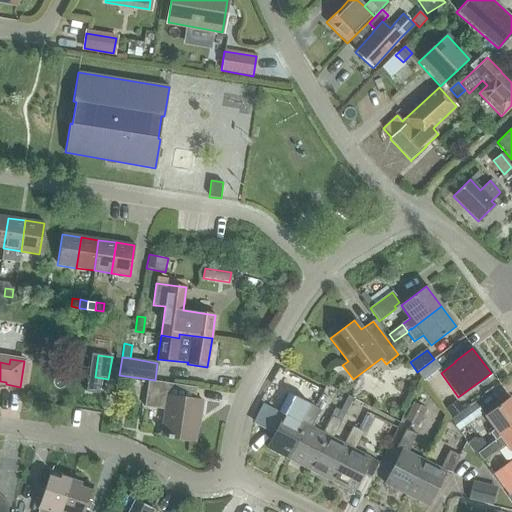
[(434,359),(417,372),(423,380),(440,368),(434,359)]
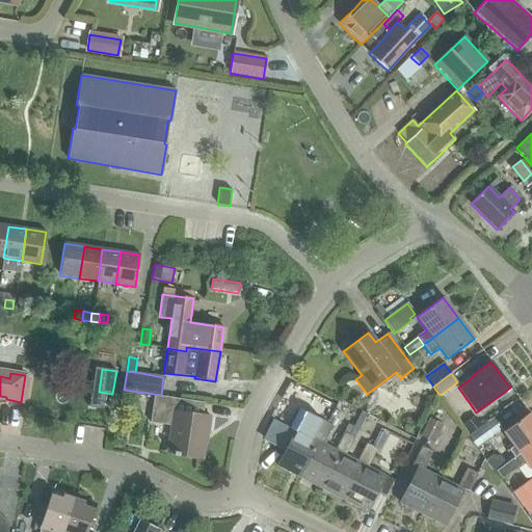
[(208,434),(210,417),(178,413),(180,400),(154,396),(150,423),(173,426),(168,453),(174,453),(174,456),(179,457),(179,456),(201,459),(205,434),(208,434)]
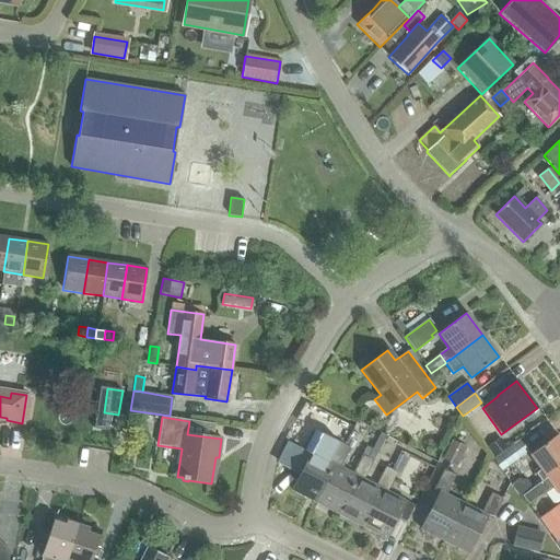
[(335,466),(328,463),(316,456),(327,436),(315,431),(305,451),(305,452),(311,454),(300,475),(292,490),(315,503),(335,466)]
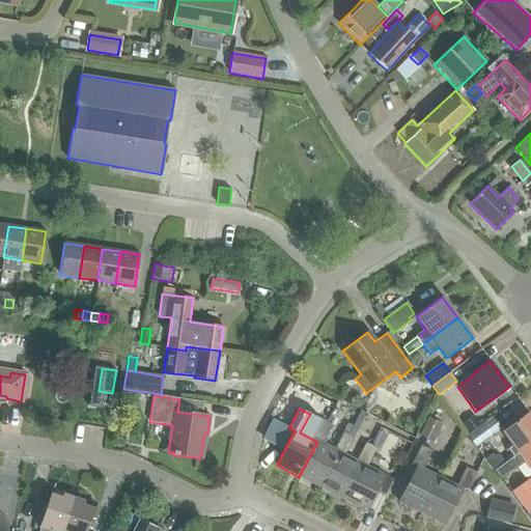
[(507,449),(513,457),(530,443),(530,416),(528,413),(502,431),(512,446),(507,449)]
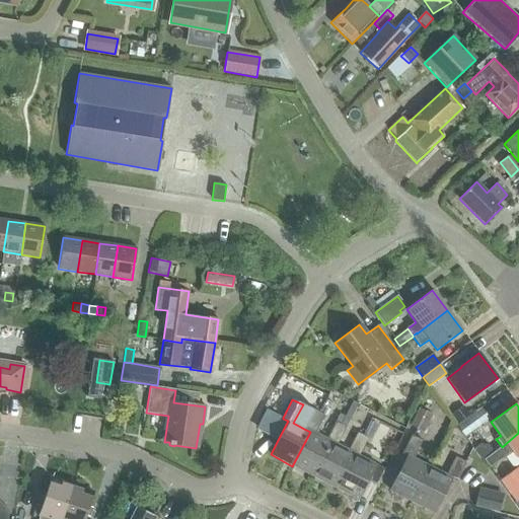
[(433,415),(419,408),(410,426),(424,433),(433,415)]
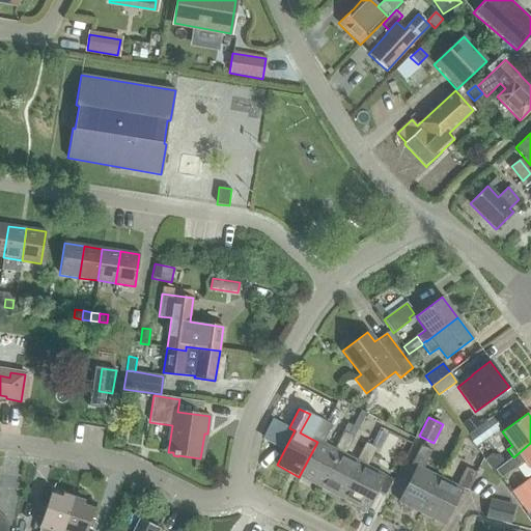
[(492,417),(472,432),(467,437),(476,447),(500,428),(492,417)]
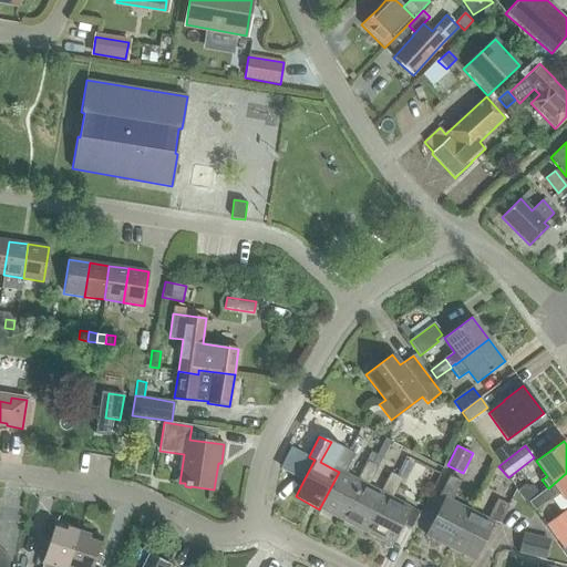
[(303,481),(315,460),(309,457),(309,456),(291,447),(280,470),(303,481)]
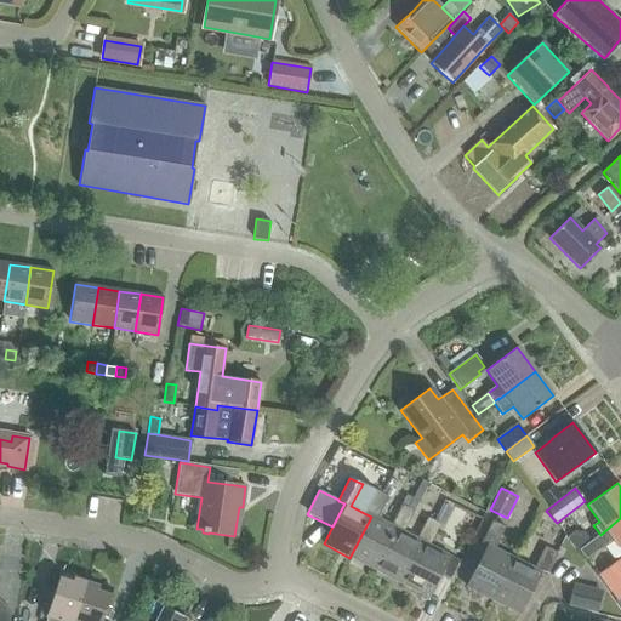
[(371,517),(349,558),(376,571),(398,529),(391,525),(377,519),(388,497),(376,491),(364,513),(371,517)]
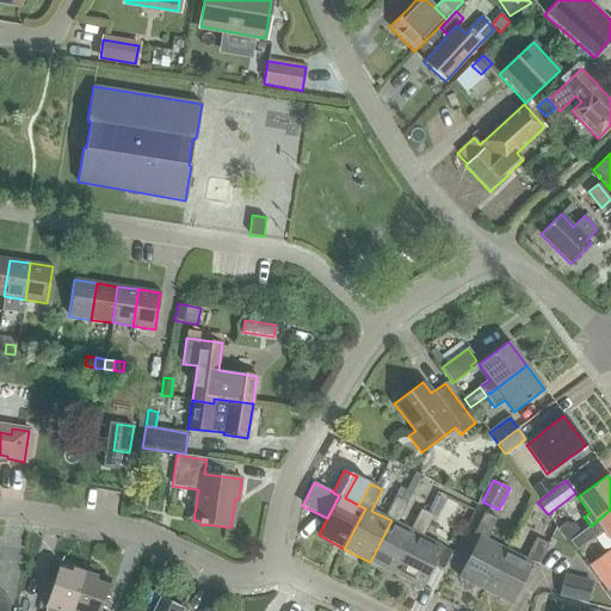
[(408,486),(402,500),(407,503),(414,489),(408,486)]
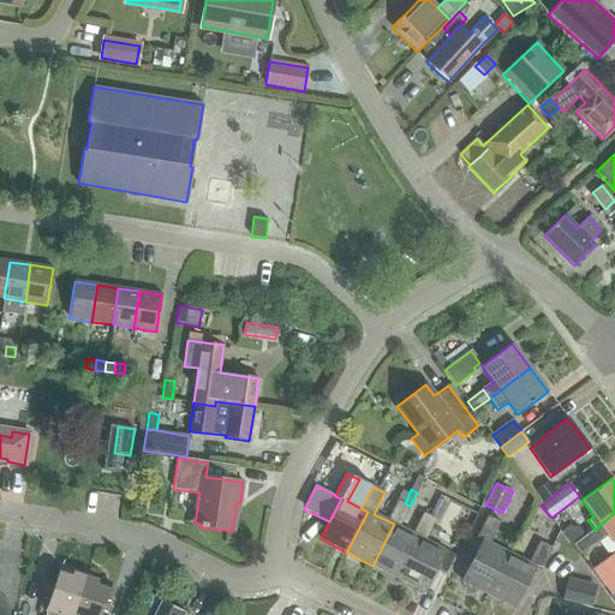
[(431,514),(440,519),(448,503),(439,499),(431,514)]
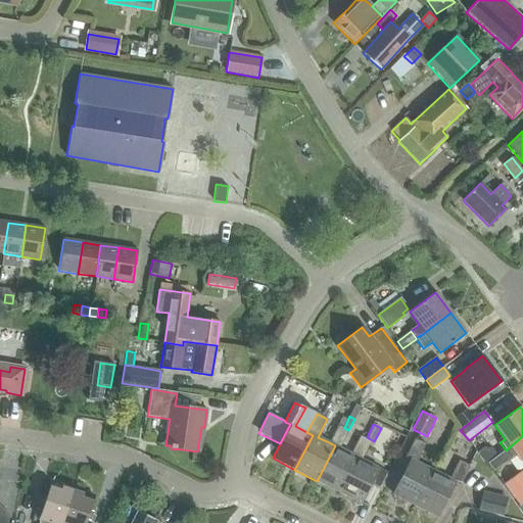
[(344,428),(338,425),(329,442),(335,445),(317,481),(338,492),(357,458),(350,455),(339,448),(348,430),(344,428)]
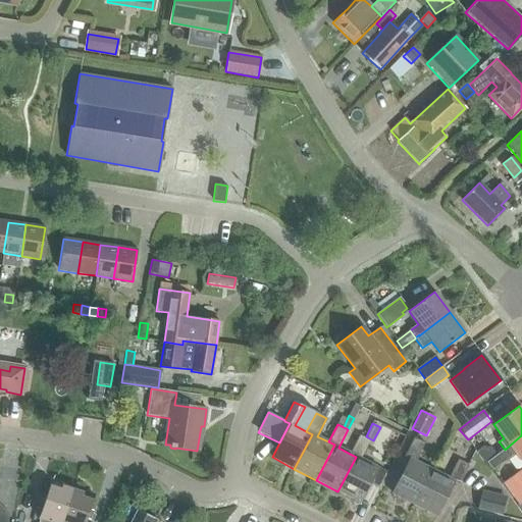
[(359,435),(350,454),(356,457),(337,491),(360,503),(370,482),(378,468),(361,459),(370,440),(359,435)]
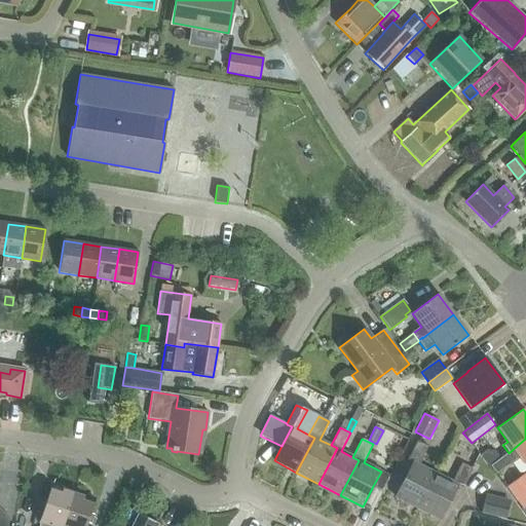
[(525,439),(509,453),(500,458),(490,466),(495,475),(519,457),(525,465),(525,439)]
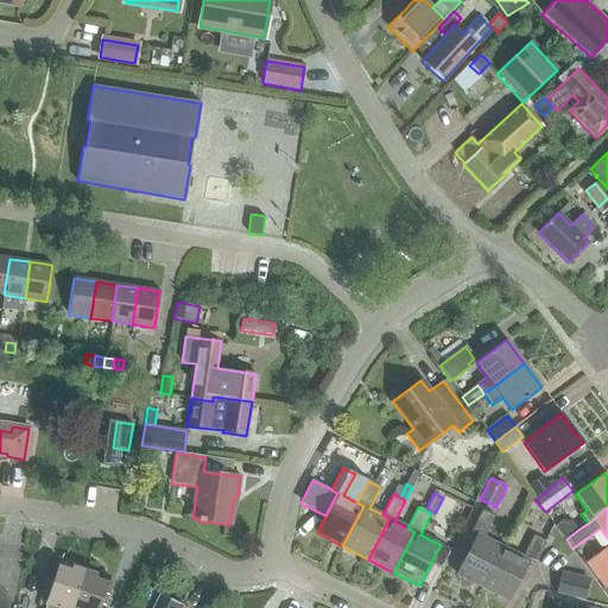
[(476,536),(456,575),(482,588),(504,548),(483,538),(494,517),(482,511),(470,532),(476,536)]
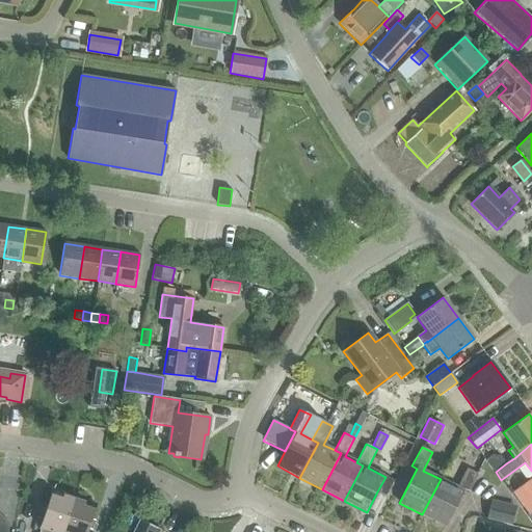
[(486,459),(485,459),(495,473),(496,472),(506,463),(502,457),(493,455),(486,459)]
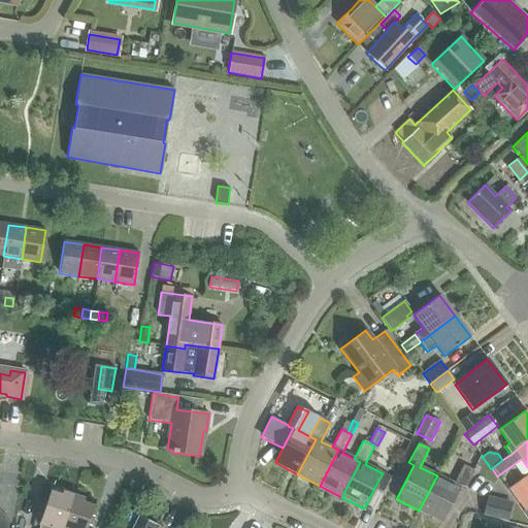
[(437,475),(419,510),(442,522),(460,488),(464,491),(474,470),(464,465),(454,485),(437,475)]
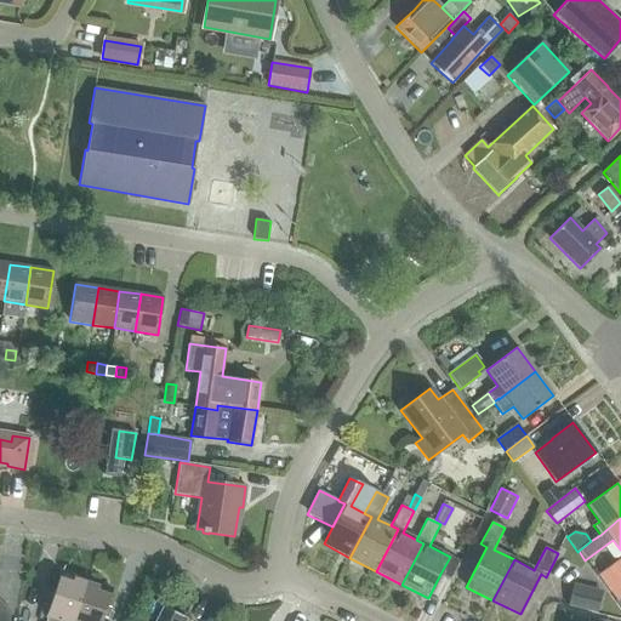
[(450,557),(440,574),(450,579),(460,562),(450,557)]
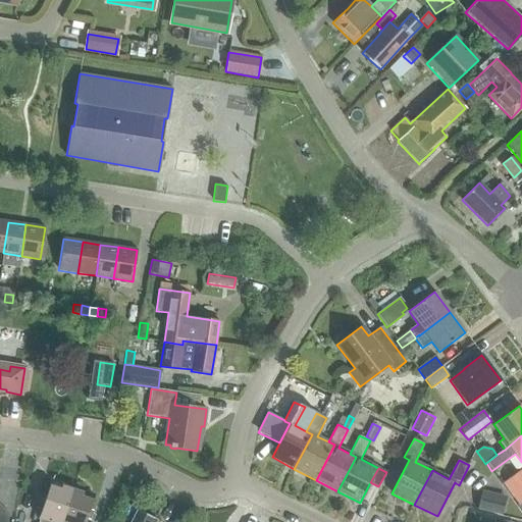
[(521,472),(506,484),(512,493),(521,486),(521,472)]
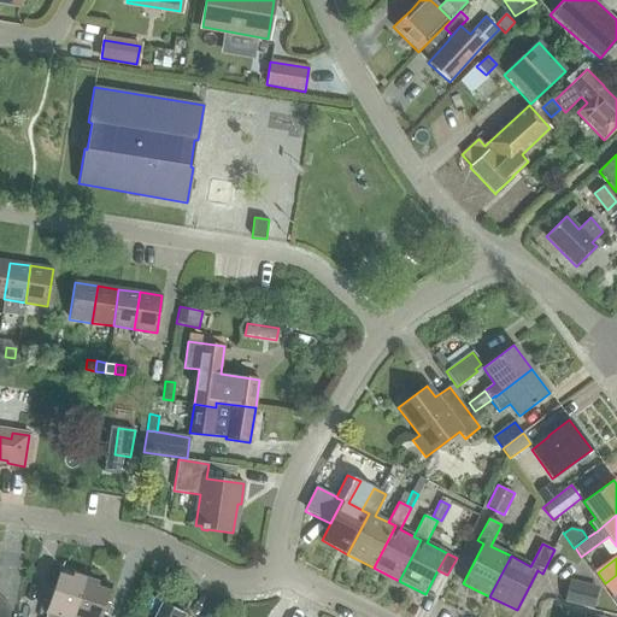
[(72,616),(86,577),(62,569),(46,613),(47,613),(45,616),(72,616)]
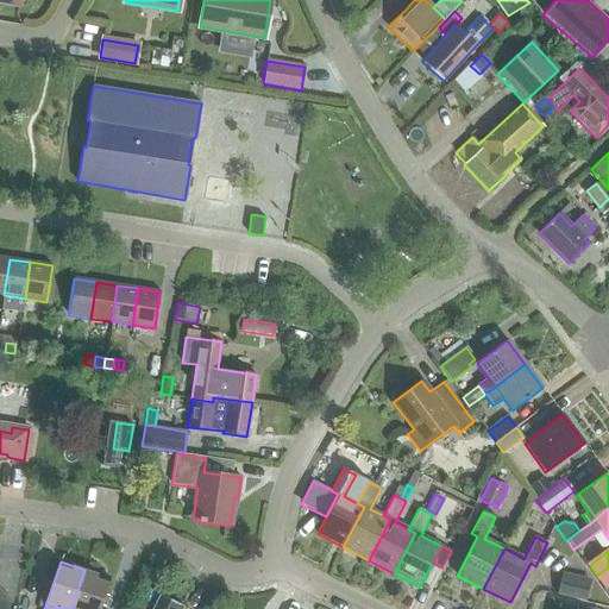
[(608,567),(597,576),(606,586),(608,584),(608,567)]
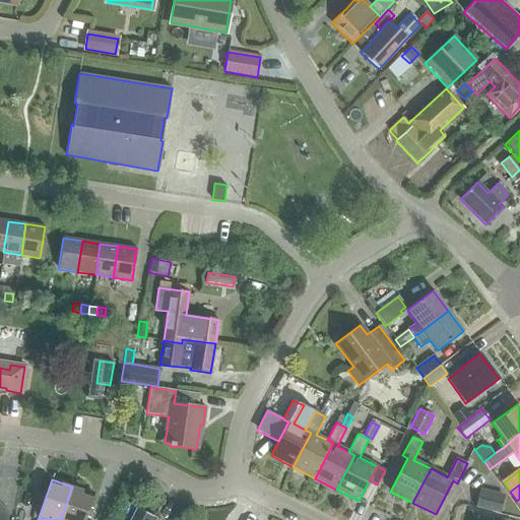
[(83,519),(93,494),(72,486),(61,519),(83,519)]
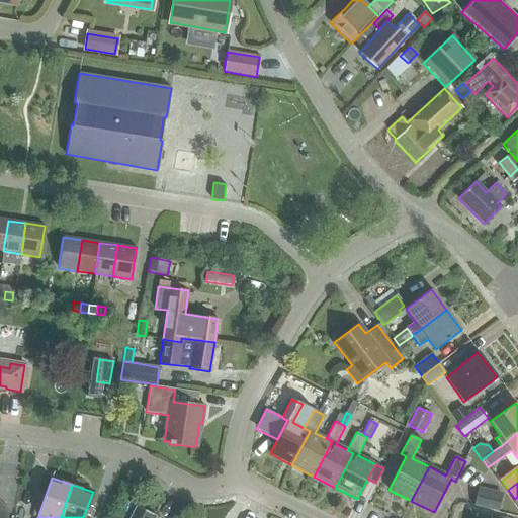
[(503,493),(479,487),(473,505),(498,511),(503,493)]
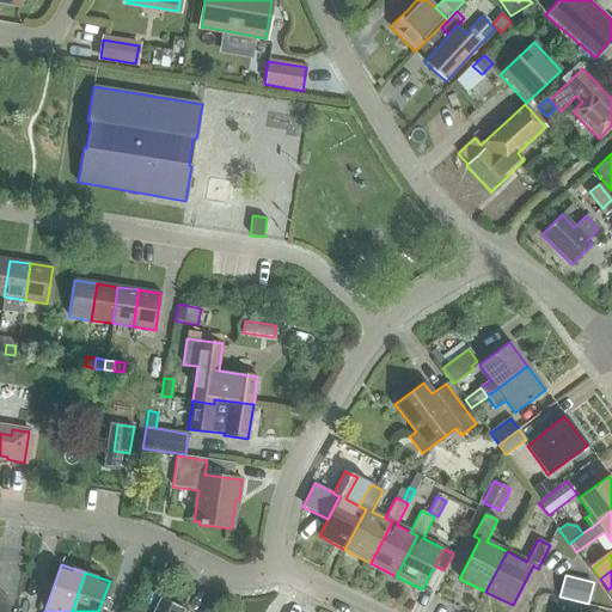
[(182,611),(184,610),(160,598),(152,611),(182,611)]
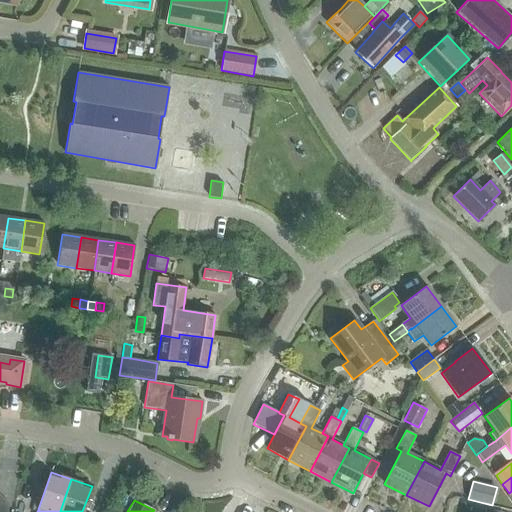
[(0,502),(0,511),(7,511),(9,504),(0,502)]
